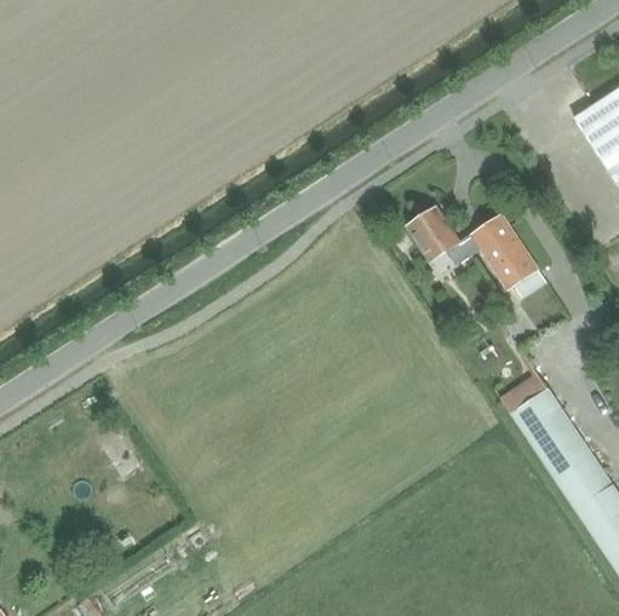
[(618,85),(573,116),(618,185),(618,85)]
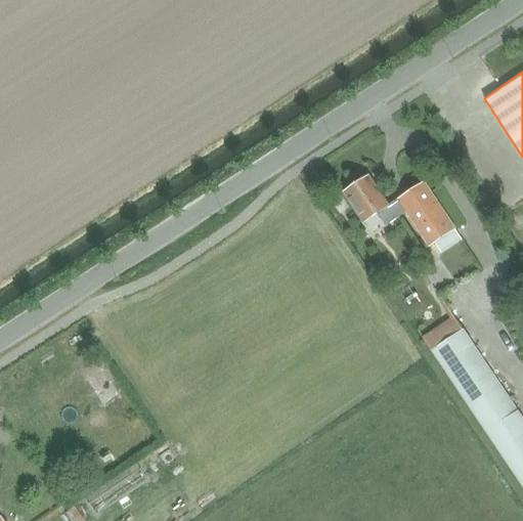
[(405,210),(396,198),(388,204),(368,174),(344,190),(363,221),(378,212),(382,219),(389,220),(405,210)]
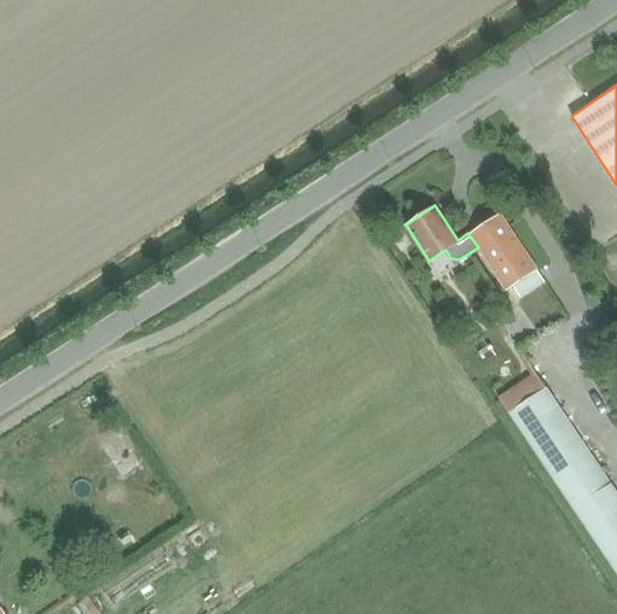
[(467,233),(478,247),(505,288),(512,284),(521,296),(545,280),(536,268),(537,267),(500,211),(467,233)]
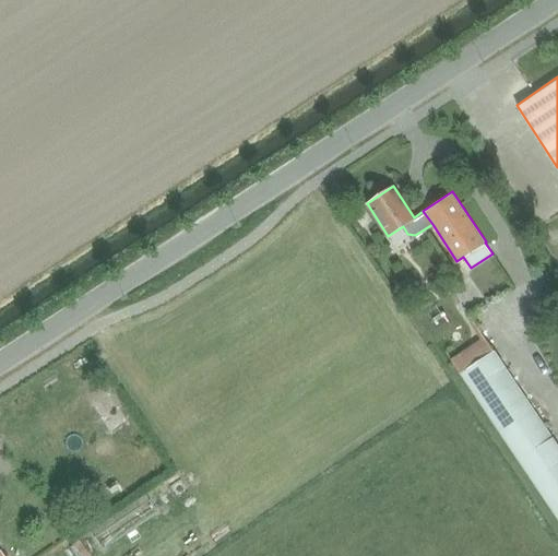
[(557,445),(494,350),(460,373),(557,519),(557,445)]
